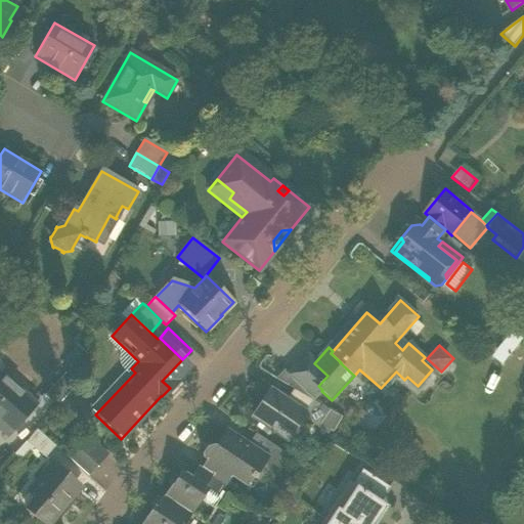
[(288,377),(313,400),(321,391),(322,390),(318,386),(328,376),(314,363),(307,356),(288,377)]
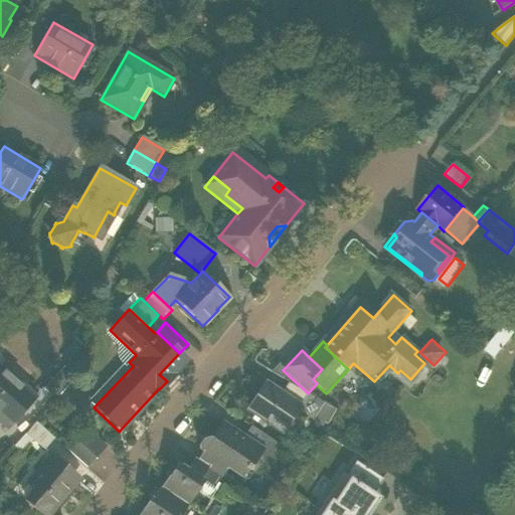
[(186,360),(179,353),(159,374),(167,381),(186,360)]
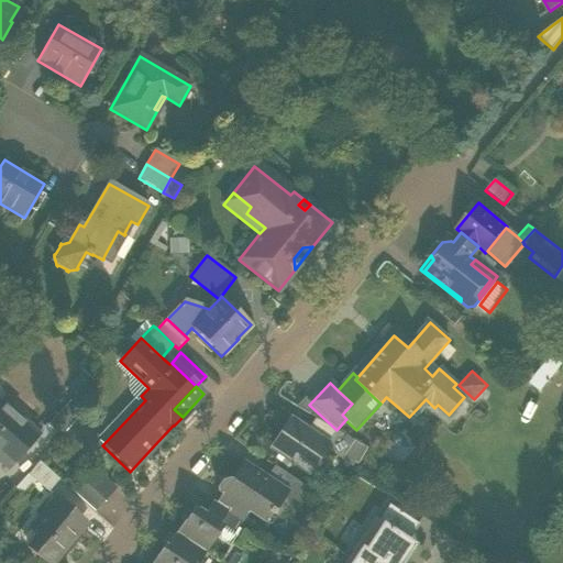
[(98,442),(102,445),(145,400),(141,396),(98,442)]
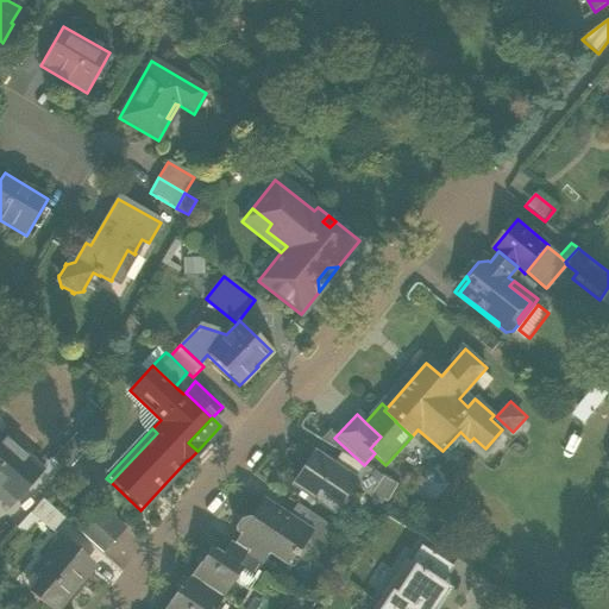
[(50,460),(66,473),(92,444),(77,431),(50,460)]
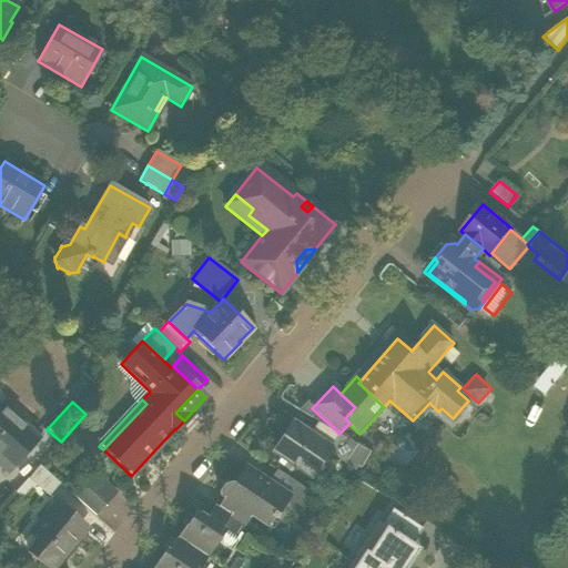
[(297,411),(317,422),(340,434),(312,408),(305,403),(297,411)]
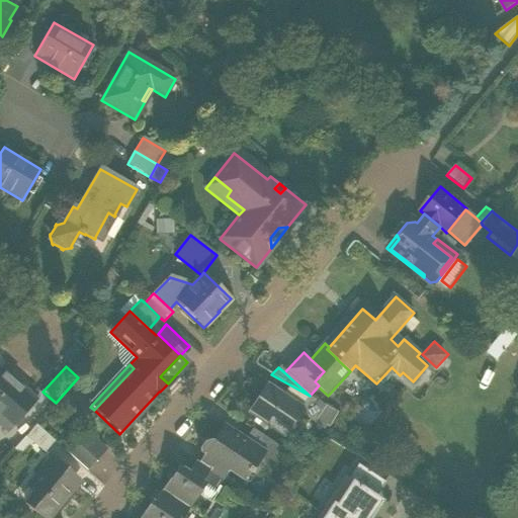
[(0,425),(7,432),(34,402),(2,372),(0,370),(0,425)]
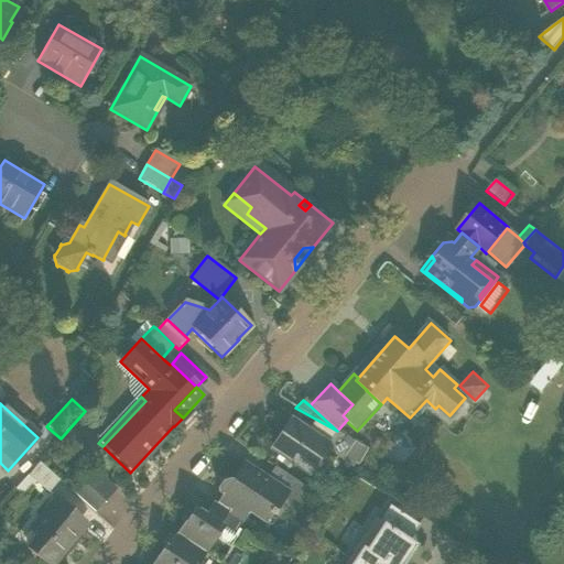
[(307,431),(327,444),(337,431),(315,419),(307,431)]
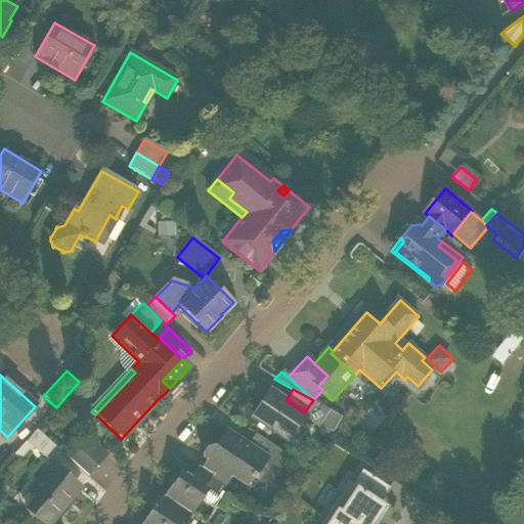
[(253,417),(286,439),(303,413),(304,412),(286,400),(272,391),(264,403),(262,402),(253,417)]
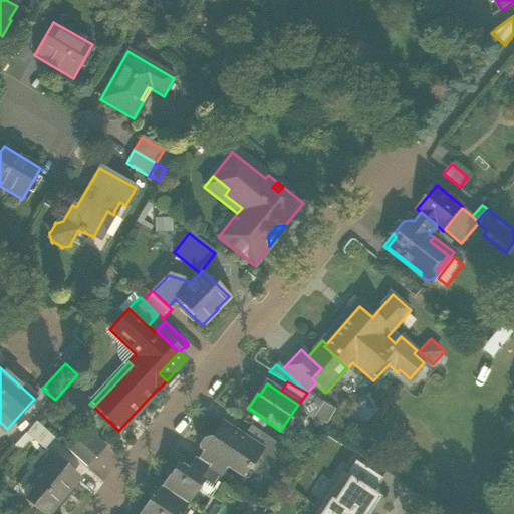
[(309,394),(307,393),(298,405),(297,406),(309,415),(319,400),(309,394)]
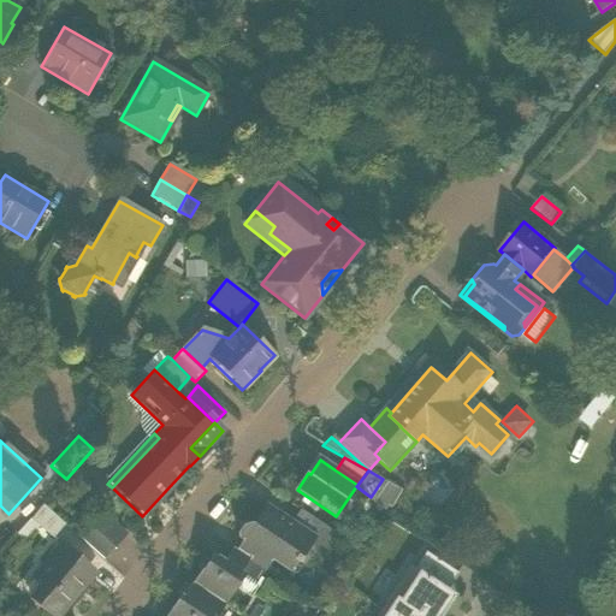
[(39,526),(52,538),(64,525),(43,505),(30,519),(39,526)]
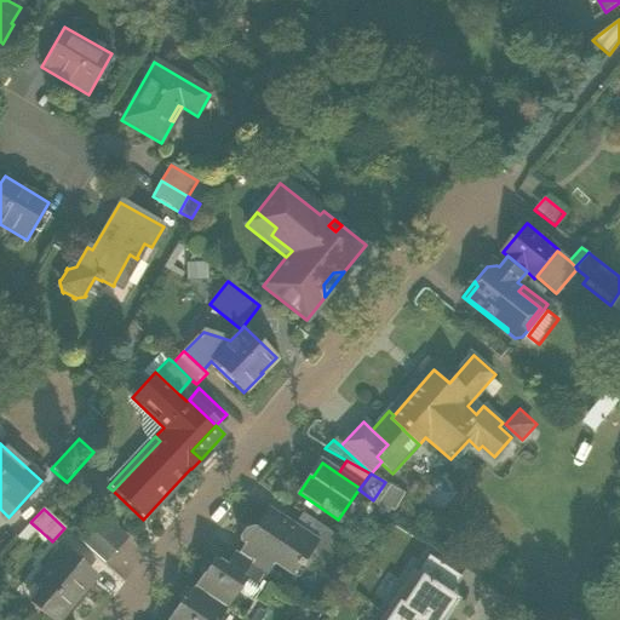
[(242,545),(236,555),(267,574),(273,564),(291,575),(297,566),(300,568),(317,541),(293,526),(268,509),(250,535),(242,530),(237,538),(239,541),(242,545)]
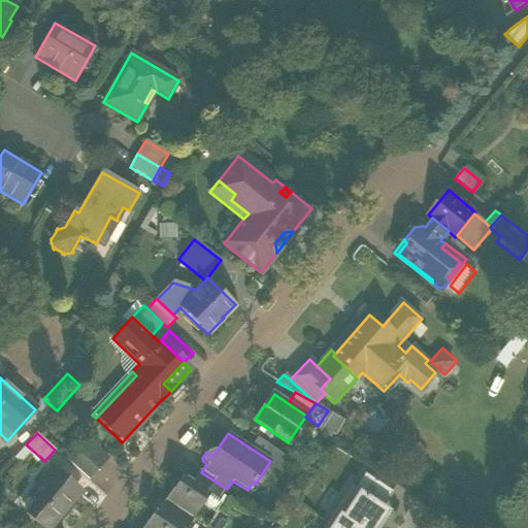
[(250,448),(270,461),(277,451),(257,436),(250,448)]
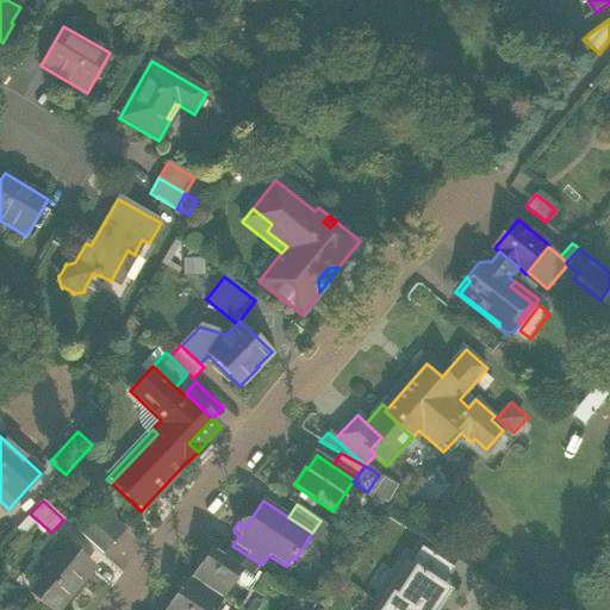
[(100,508),(87,522),(112,545),(125,530),(100,508)]
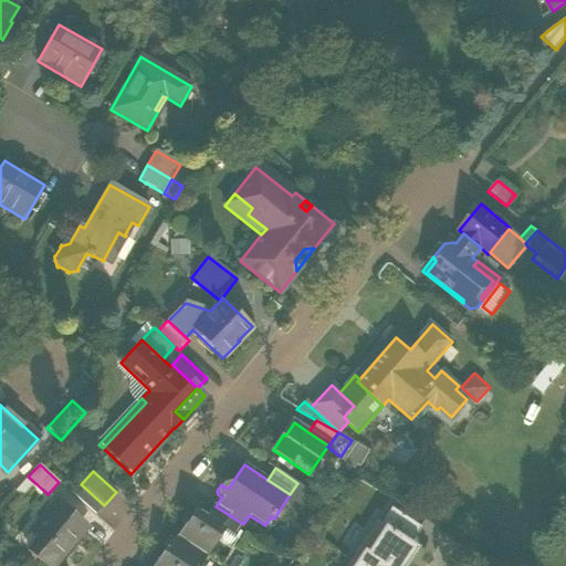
[(21,498),(22,498),(35,483),(28,477),(14,491),(16,492),(17,491),(22,495),(21,498)]
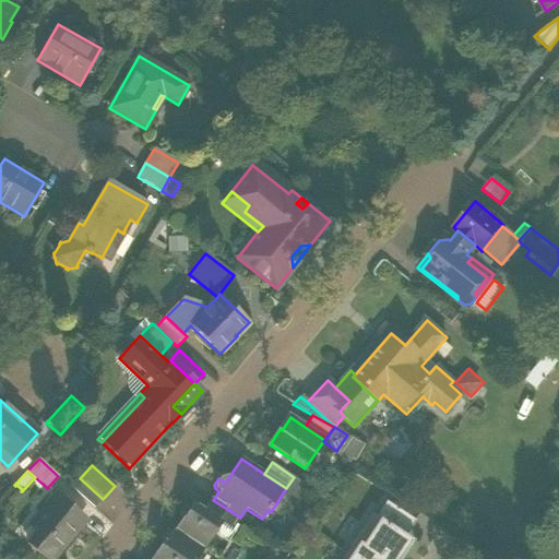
[(94,508),(103,499),(80,478),(71,487),(94,508)]
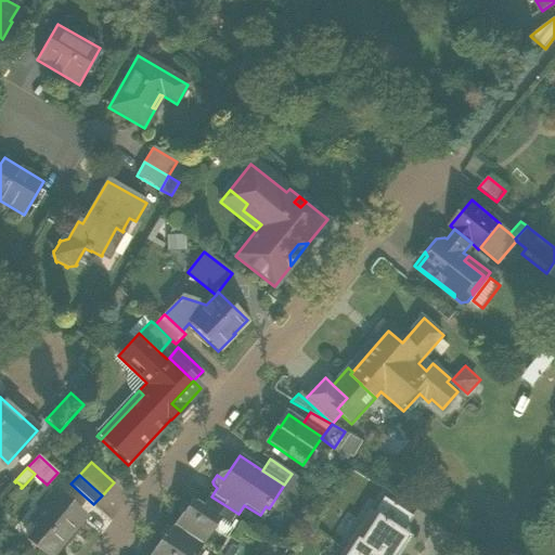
[(27,541),(44,554),(54,554),(82,521),(75,515),(78,511),(80,514),(82,512),(55,490),(28,523),(37,529),(27,541)]
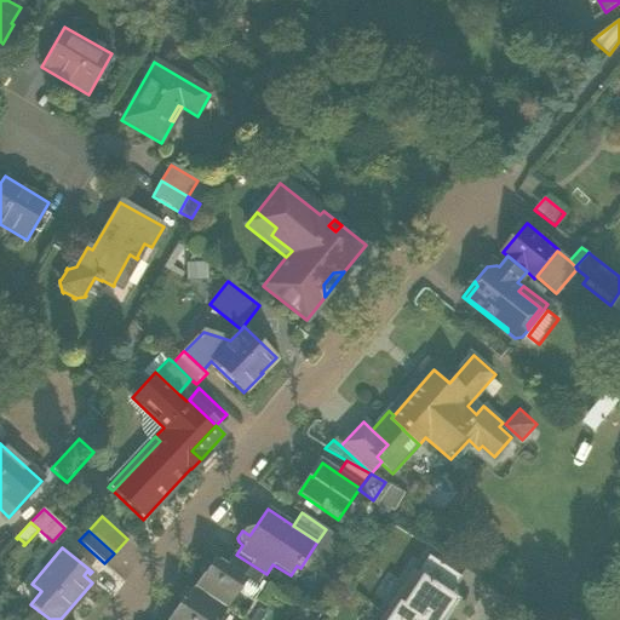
[(201,574),(193,586),(227,608),(242,583),(256,591),(267,574),(236,555),(227,569),(216,562),(212,562),(204,575),(201,574)]
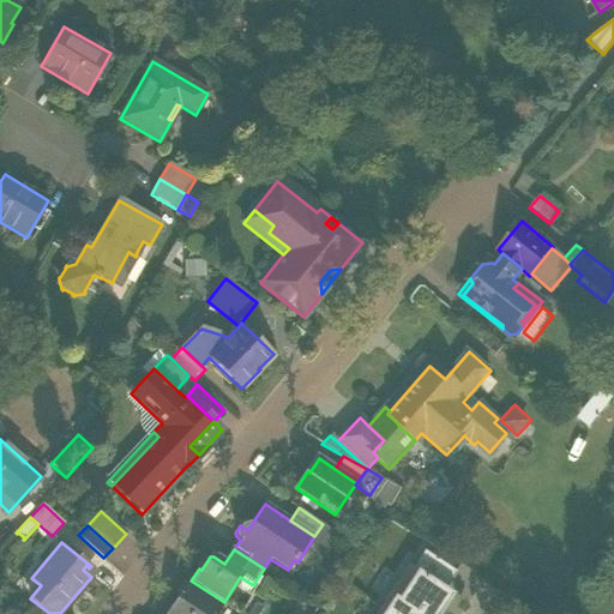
[(423,551),(413,567),(446,589),(457,572),(423,551)]
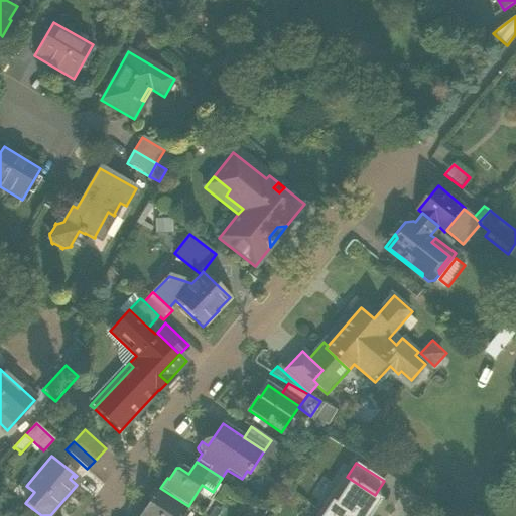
[(330,503),(323,514),(325,515),(370,515),(382,499),(375,495),(347,477),(343,474),(326,501),(330,503)]
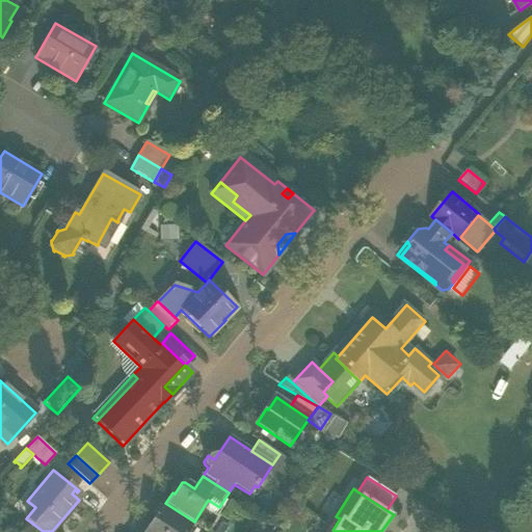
[(83,495),(79,490),(77,493),(75,489),(72,494),(79,500),(83,495)]
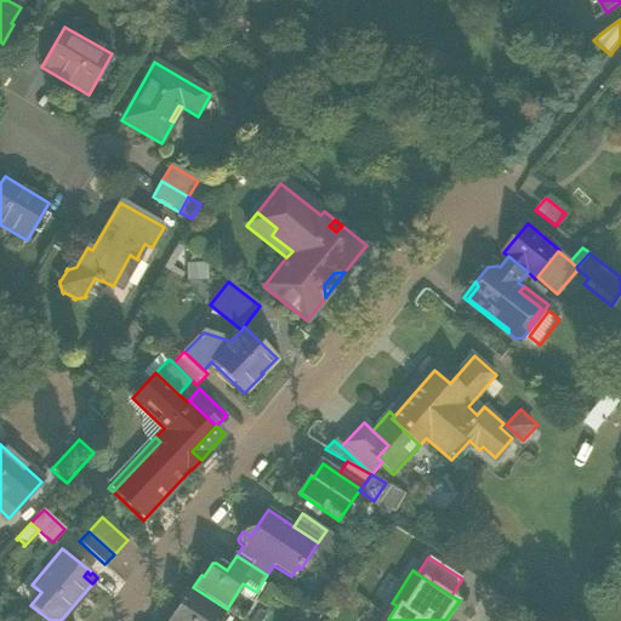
[(22,597),(30,605),(41,592),(32,585),(22,597)]
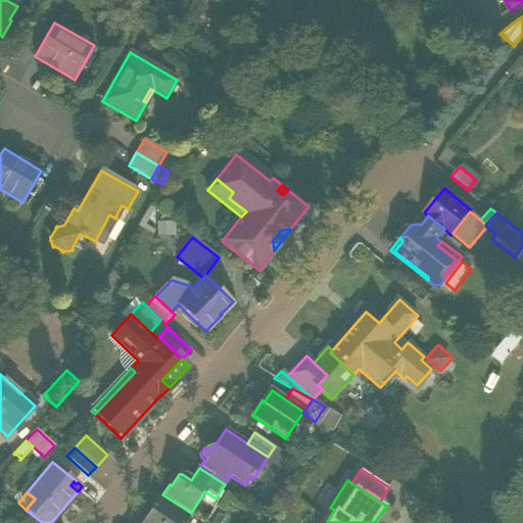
[(140,522),(184,522),(191,513),(162,494),(161,493),(153,507),(152,506),(140,522)]
